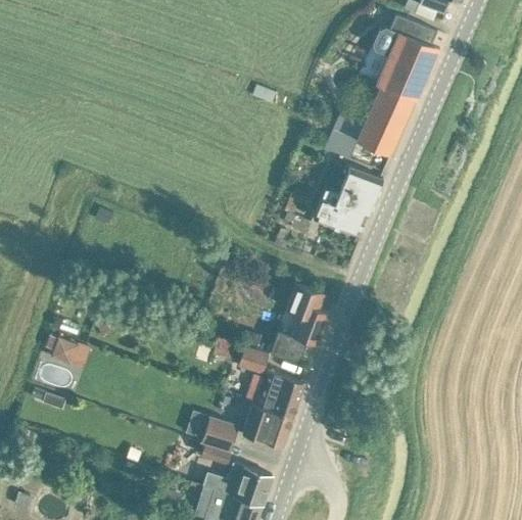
[(462,0),(422,0),(420,4),(445,15),(452,0),(455,0),(461,3),(462,0)]
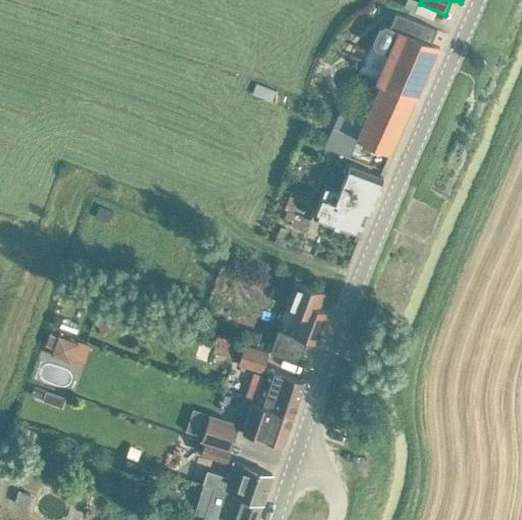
[(390,155),(413,104),(415,99),(418,101),(440,50),(431,46),(437,32),(396,14),(389,30),(384,27),(378,30),(373,42),(376,50),(389,56),(377,83),(381,85),(366,121),(341,110),(325,150),(348,160),(357,141),(390,155)]
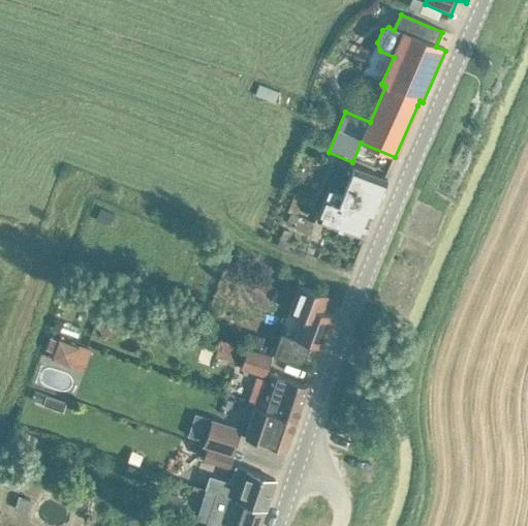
[(260,87),(255,98),(275,106),(276,105),(280,96),(260,87)]
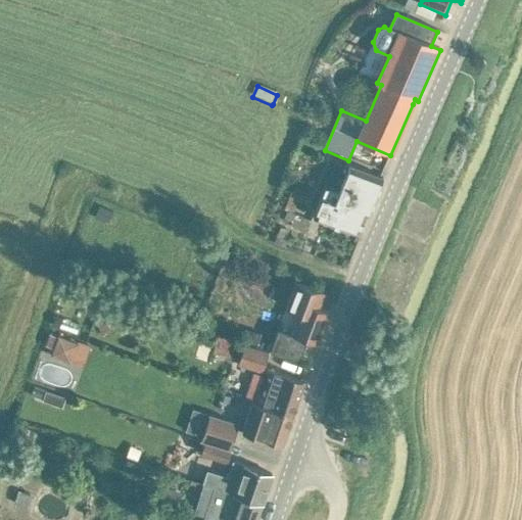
[(323,198),(315,218),(320,221),(340,229),(359,237),(367,218),(368,218),(384,180),(381,179),(365,172),(350,166),(348,170),(336,164),(323,198)]
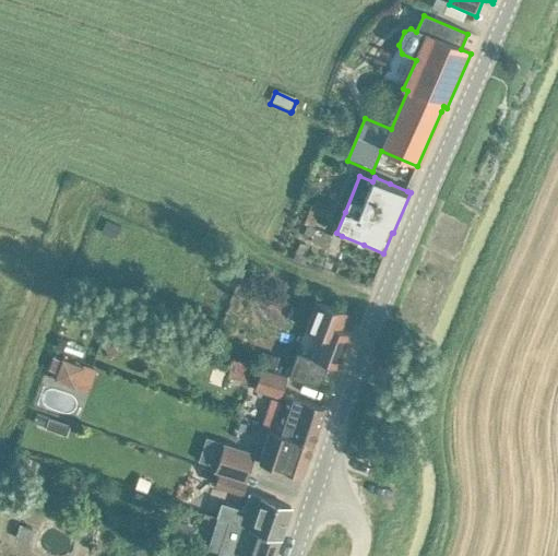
[(298,354),(289,377),(320,389),(329,365),(340,369),(352,334),(342,331),(347,314),(327,306),(318,303),(307,330),(307,331),(322,336),(313,359),(298,354)]
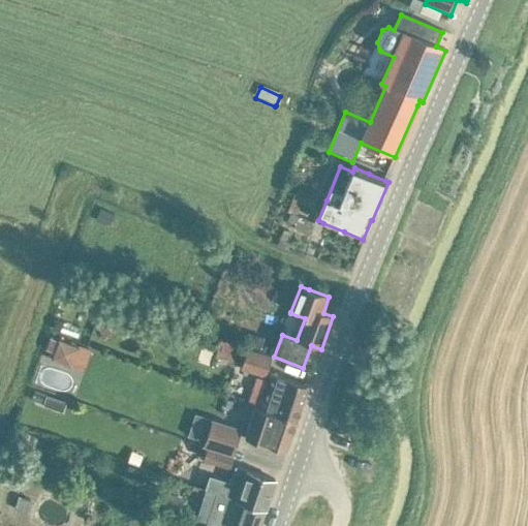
[(60,340),(53,360),(64,364),(71,344),(60,340)]
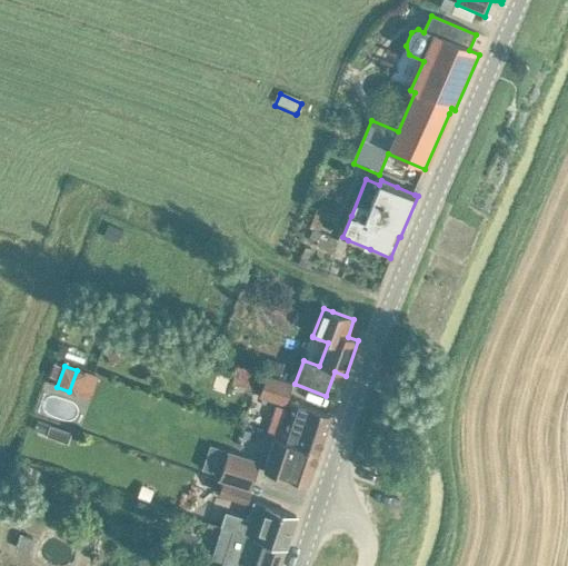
[(266,375),(239,366),(233,385),(259,393),(266,375)]
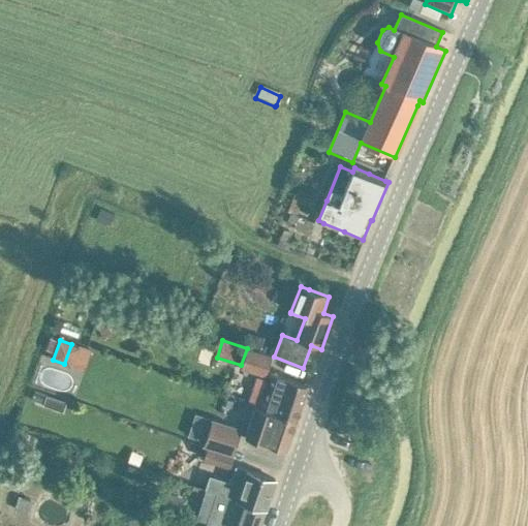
[(241,370),(260,377),(264,369),(269,371),(273,360),(247,350),(241,370)]
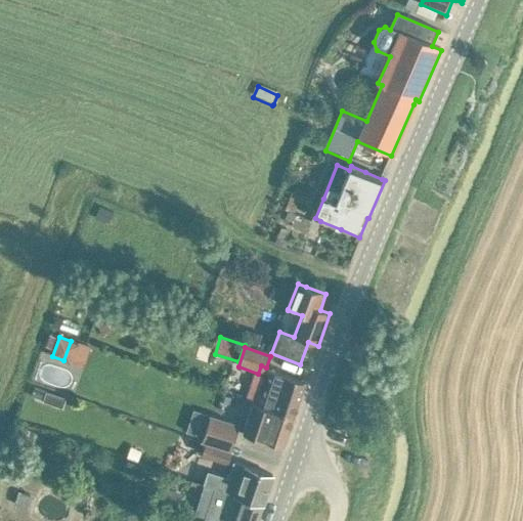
[(305,384),(267,372),(264,380),(255,377),(247,400),(295,416),(305,385),(304,385),(305,384)]
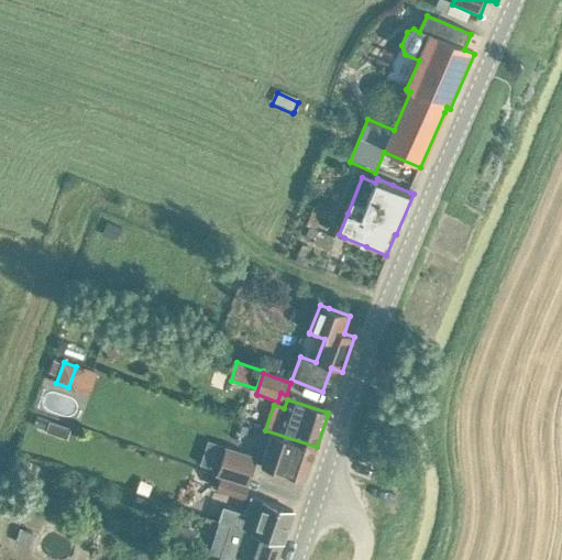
[(50,421),(46,432),(57,436),(61,426),(50,421)]
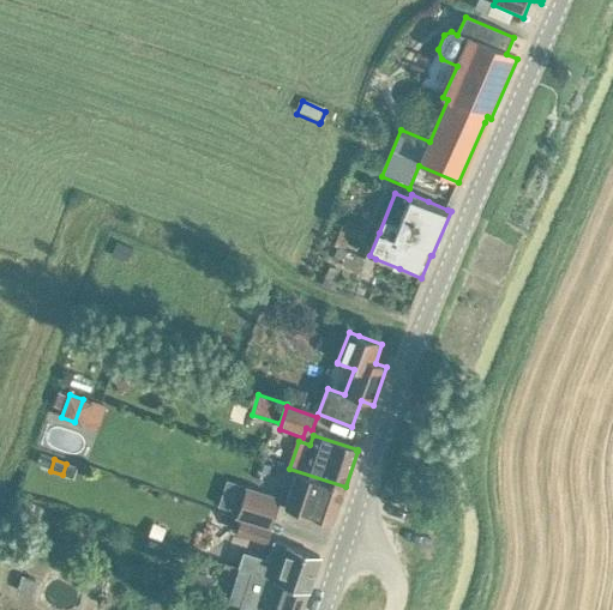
[(298,473),(286,508),(294,512),(310,517),(332,524),(346,487),(289,469),(288,470),(298,473)]
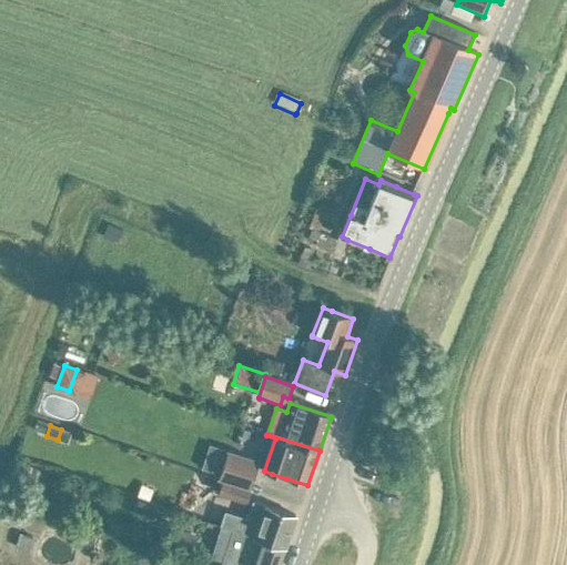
[(228,452),(219,481),(222,482),(241,487),(250,492),(260,463),(228,452)]
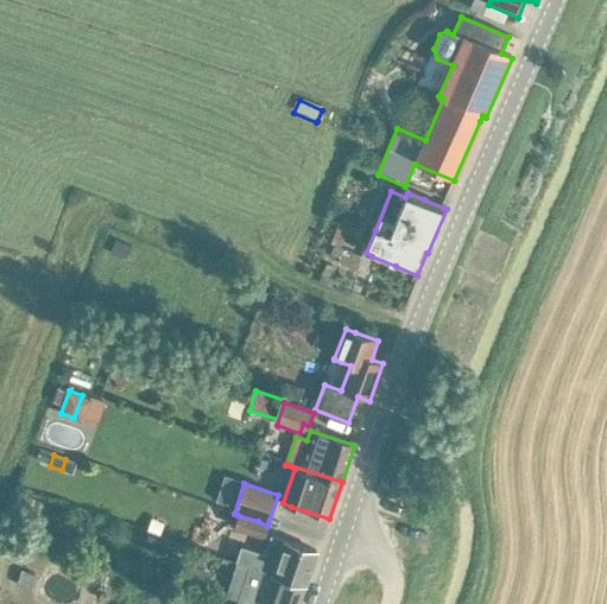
[(26,498),(21,513),(35,516),(39,503),(26,498)]
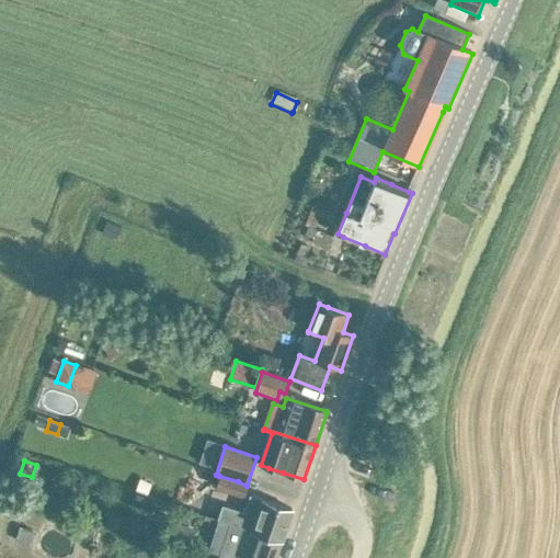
[(220,477),(216,489),(243,498),(248,486),(220,477)]
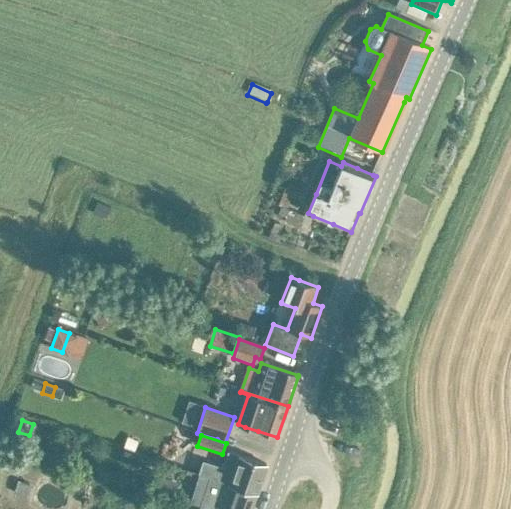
[(204,462),(199,475),(207,478),(258,495),(267,467),(248,460),(242,458),(228,454),(223,468),(204,462)]
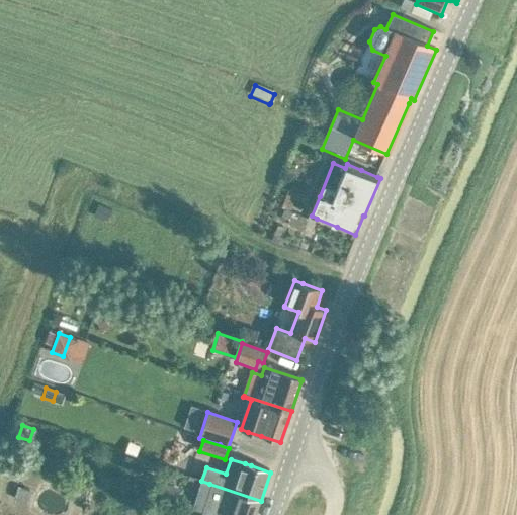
[(255,514),(261,501),(209,484),(208,485),(212,487),(203,513),(206,514),(255,514)]
